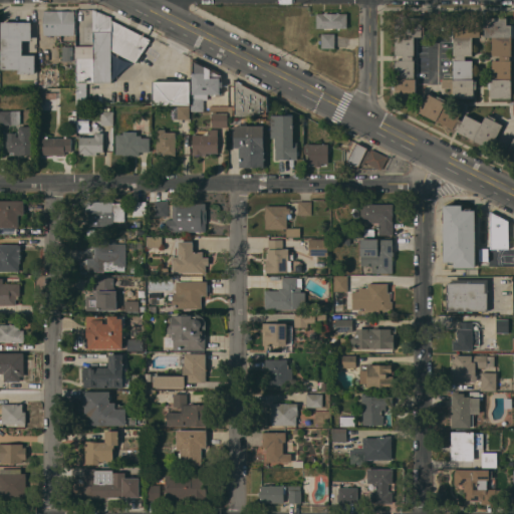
[(115,51),(111,49),(111,82),(77,82),(77,45),(93,45),(93,31),(94,31),(93,9),(111,16),(111,19),(115,21),(115,51)]
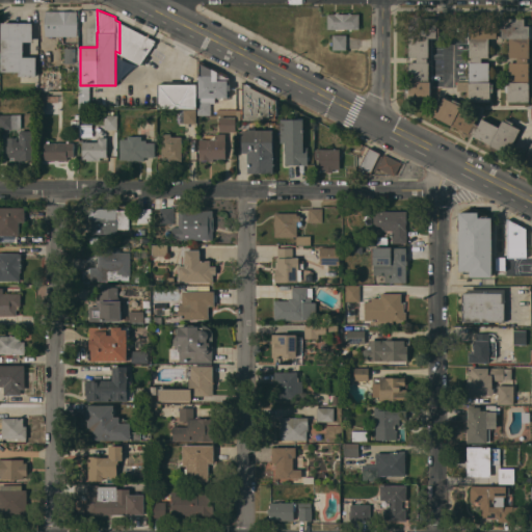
[(77,35),(46,35),(45,23),(46,10),(77,10),(78,23),(77,35)]
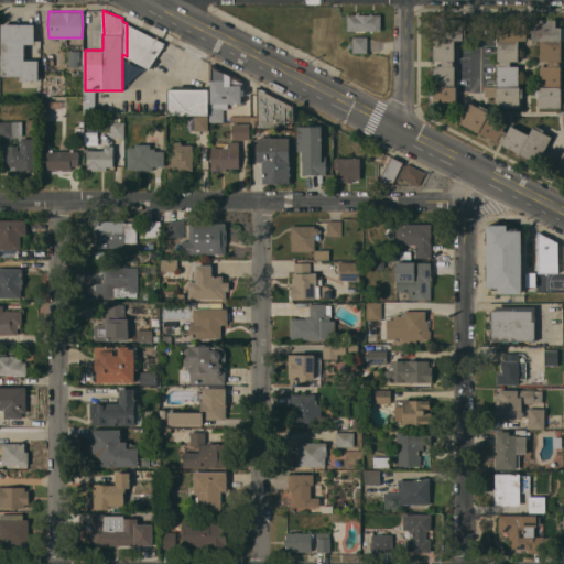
[(381,14),(381,31),(347,30),(347,14),(381,14)]
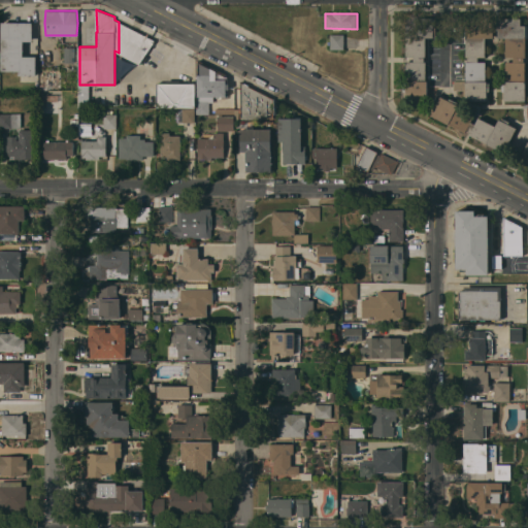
[(427,100),(406,100),(406,91),(403,91),(403,81),(406,81),(406,61),(414,61),(414,57),(406,57),(406,25),(410,25),(411,18),(434,18),(433,27),(436,27),(436,36),(434,36),(434,37),(426,37),(426,57),(424,57),(424,61),(426,61),(426,80),(427,80),(427,100)]
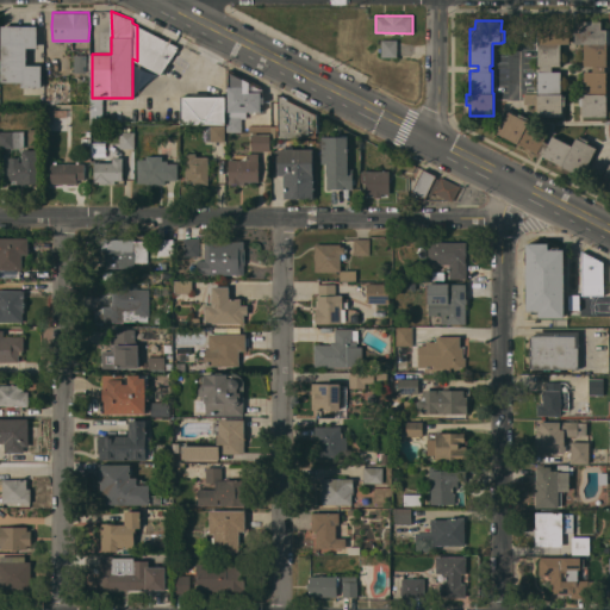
[(602,20),(602,29),(608,29),(608,66),(605,66),(605,72),(608,72),(608,116),(583,116),(583,105),(580,105),(580,95),(582,95),(582,93),(584,93),(585,72),(592,72),(592,66),(584,66),(584,43),(576,43),(576,35),(571,35),(571,43),(561,43),(561,66),(553,66),(553,70),(561,70),(561,93),(562,93),(562,94),(566,94),(566,105),(562,105),(562,116),(539,116),(539,104),(524,104),(524,93),(527,93),(527,88),(539,88),(539,72),(540,72),(540,66),(539,66),(539,29),(545,29),(545,20),(602,20)]
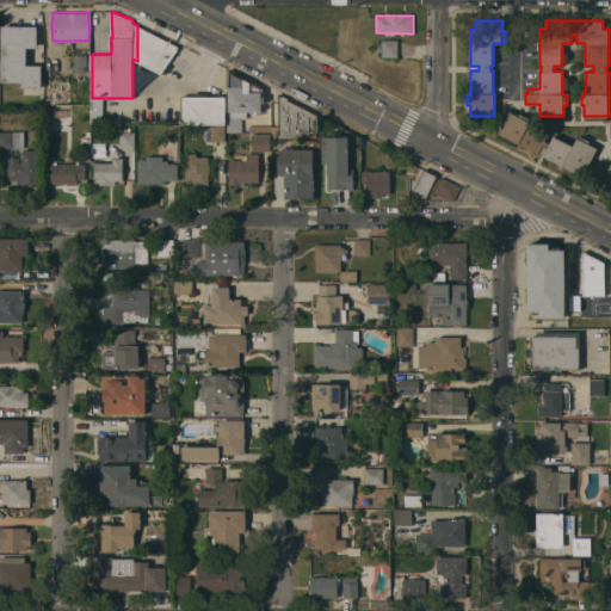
[(1,25),(38,25),(38,48),(28,47),(28,65),(42,65),(42,87),(22,87),(22,82),(1,81),(1,25)]
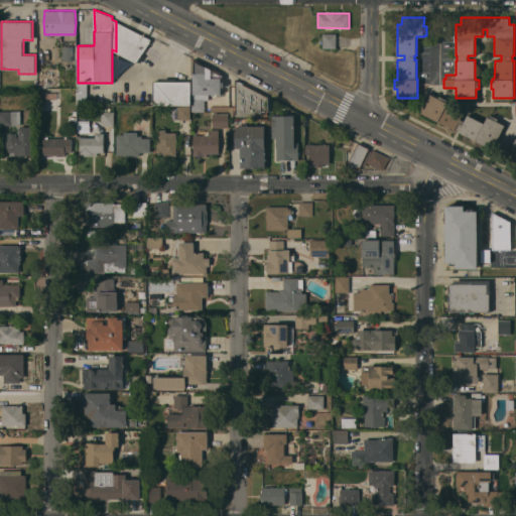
[(152,39),(136,62),(116,51),(116,21),(152,39)]
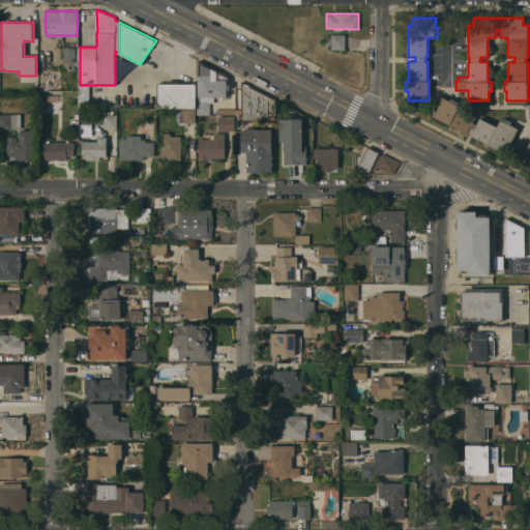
[(346,49),(331,49),(331,34),(346,34),(346,49)]
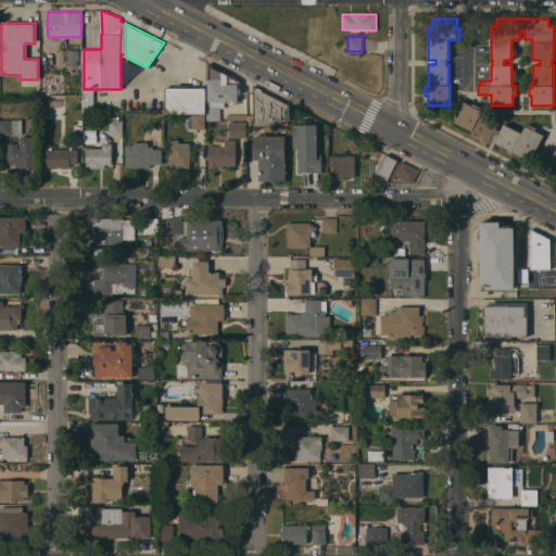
[(79,66),(67,66),(67,50),(79,50),(79,66)]
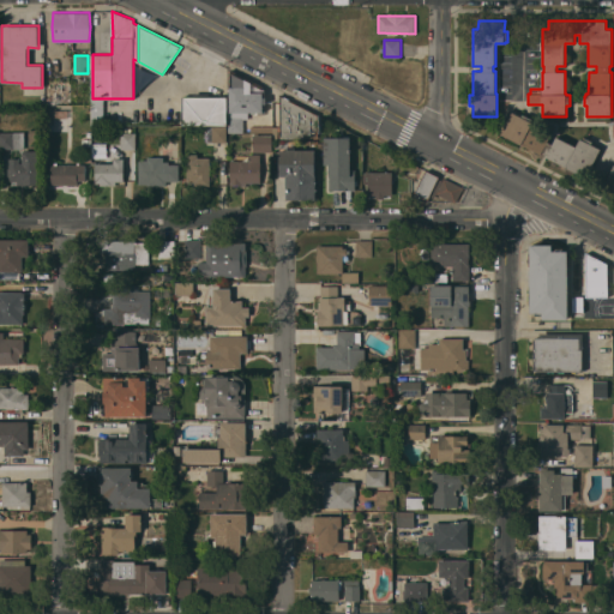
[(244,112),(244,132),(229,132),(229,112),(230,112),(230,68),(264,86),(264,89),(265,89),(265,103),(263,103),(263,112),(244,112)]
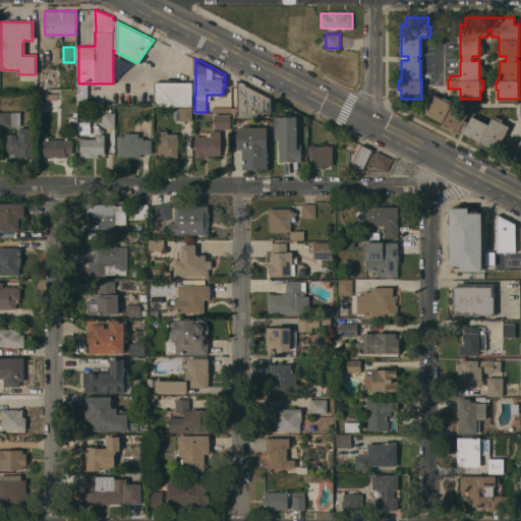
[(165,81),(165,78),(177,78),(177,81),(193,82),(193,106),(156,106),(156,81),(165,81)]
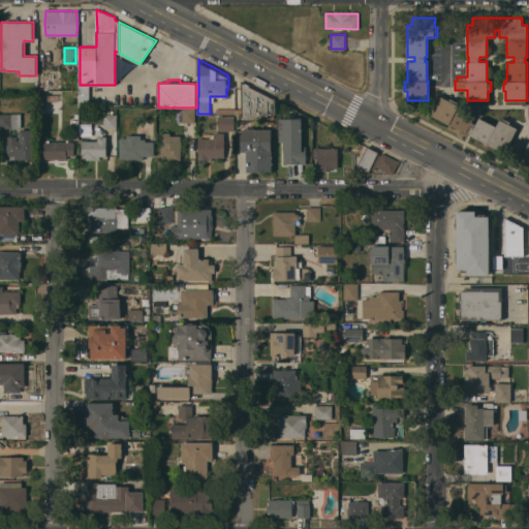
[(274,119),(241,119),(241,113),(240,113),(240,110),(241,110),(241,82),(274,98),(274,119)]
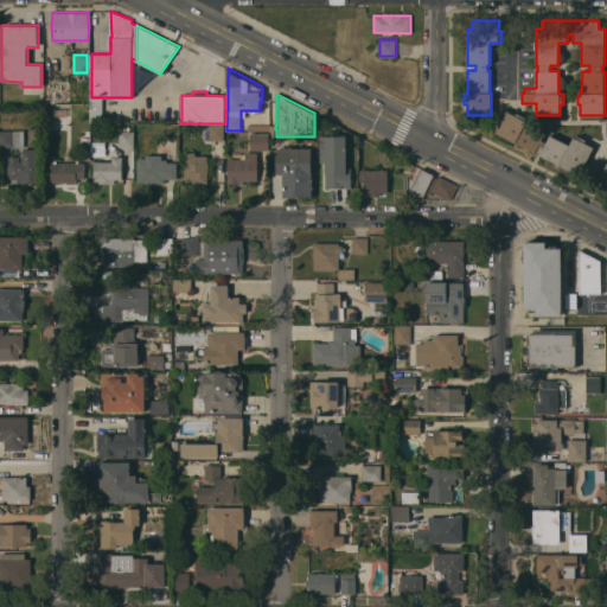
[(506,110),(515,115),(517,112),(526,116),(525,120),(547,131),(542,140),(545,142),(550,134),(569,144),(574,136),(576,138),(577,134),(587,139),(585,142),(594,147),(580,174),(540,154),(541,153),(536,151),(535,152),(496,132),(506,110)]
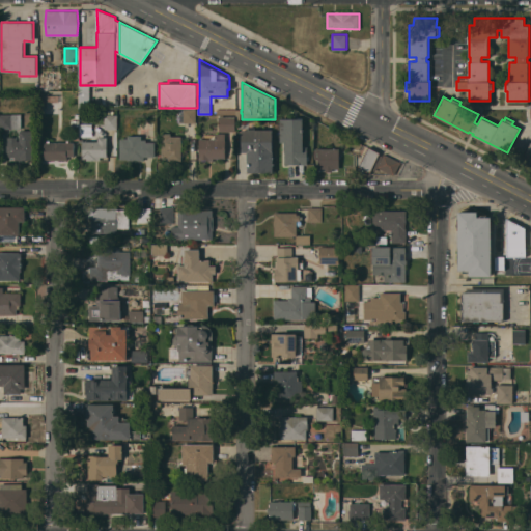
[(196,122),(184,122),(177,122),(177,110),(184,110),(196,110),(196,122)]
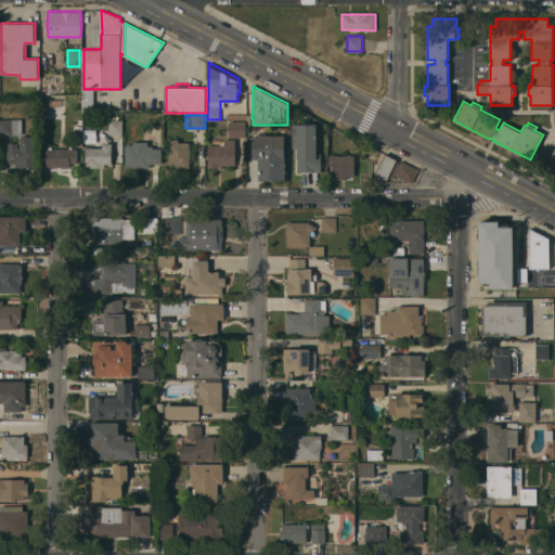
[(0,134),(0,119),(1,119),(23,119),(23,134),(0,134)]
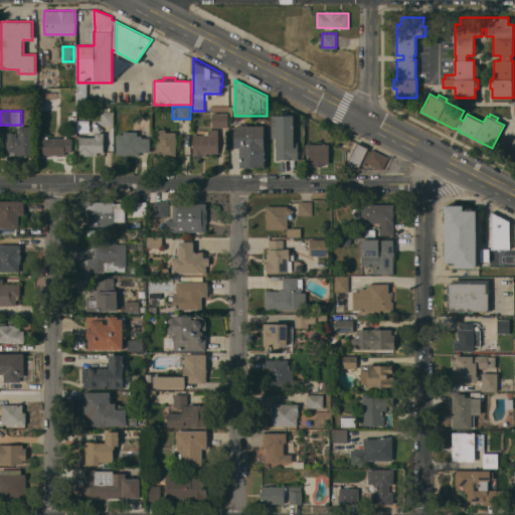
[(114,125),(101,125),(101,111),(114,111),(114,125)]
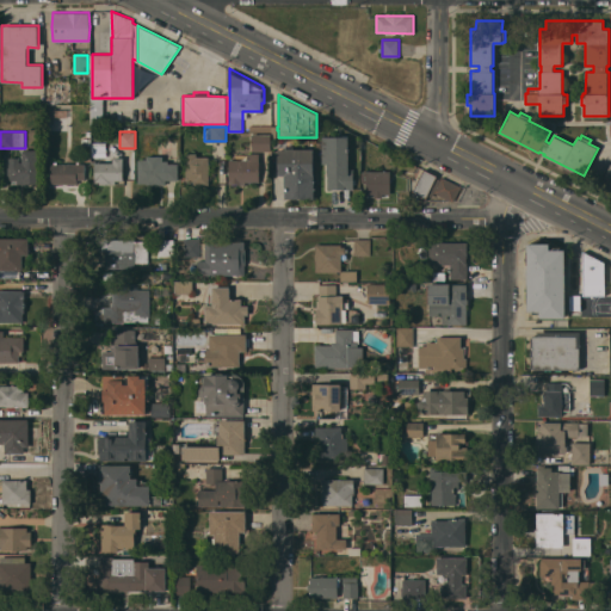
[(252,135),(271,134),(271,150),(252,150),(252,135)]
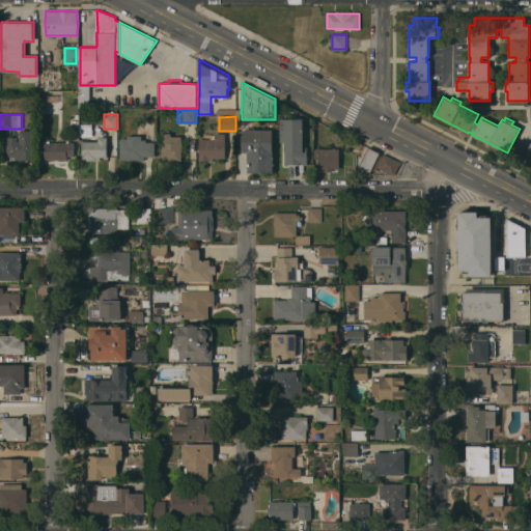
[(303,146),(307,146),(307,164),(285,164),(285,142),(280,142),(280,118),(303,118),(303,146)]
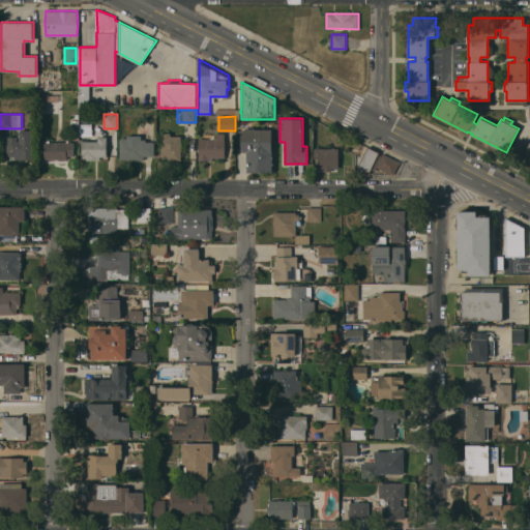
[(272,172),(246,172),(247,152),(241,152),(241,129),(248,129),(248,127),(255,127),(255,129),(272,129),(272,172)]
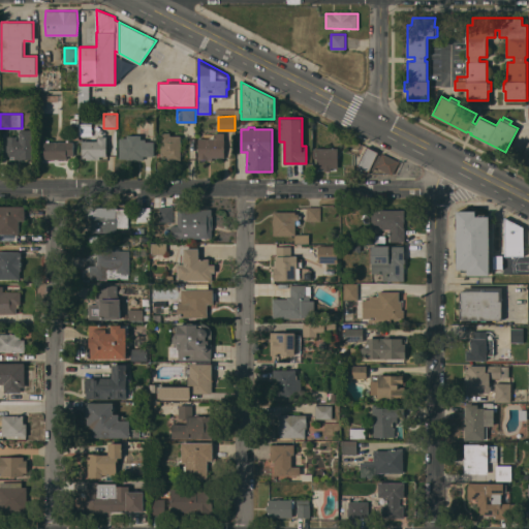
[(32,159),(16,159),(16,157),(8,157),(8,153),(6,153),(6,145),(8,145),(8,136),(17,136),(17,141),(20,141),(20,129),(33,129),(32,159)]
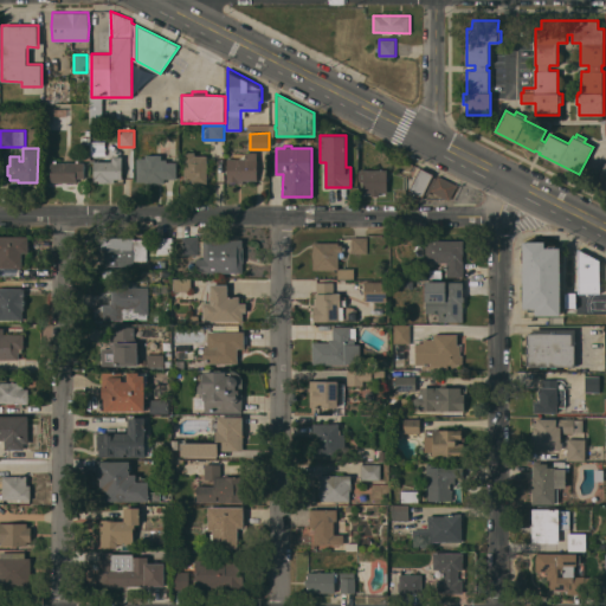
[(207,184),(192,184),(192,180),(185,180),(185,152),(195,152),(195,155),(207,155),(207,184)]
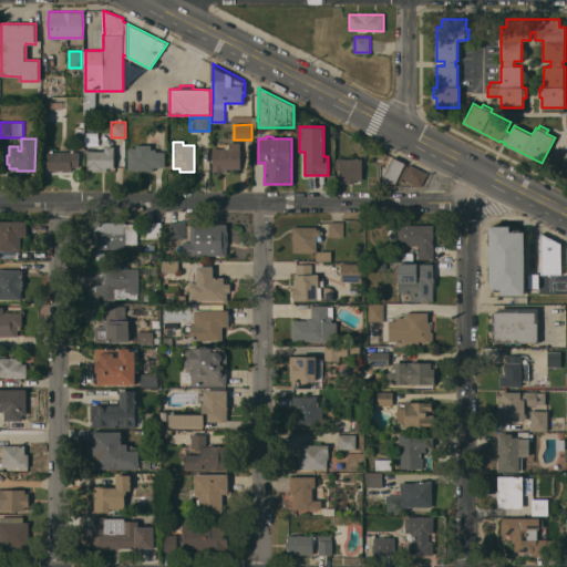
[(232,148),(232,142),(240,142),(240,168),(227,168),(227,172),(222,172),(222,171),(213,171),(212,167),(213,167),(213,148),(232,148)]
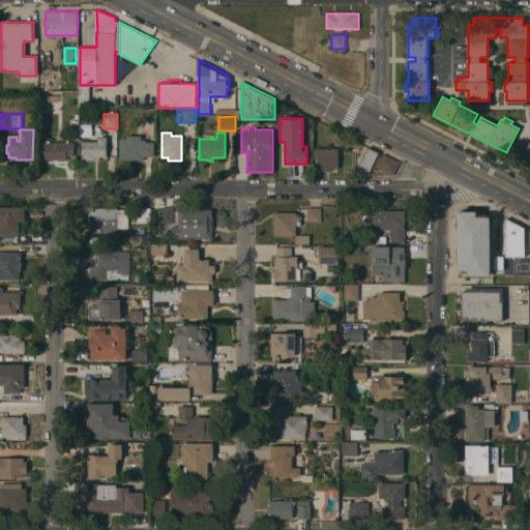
[(142,136),(142,139),(146,139),(146,142),(154,142),(154,156),(144,156),(144,159),(127,159),(127,158),(119,158),(120,138),(127,138),(127,135),(142,136)]
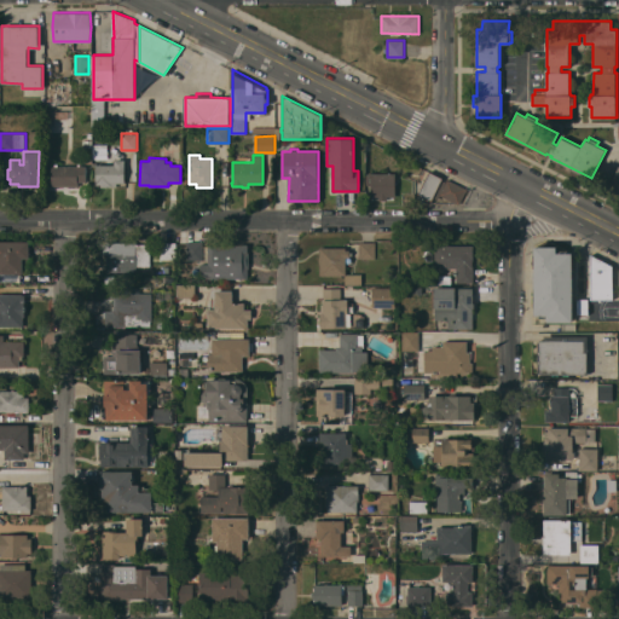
[(115,165),(115,160),(125,160),(125,183),(116,183),(116,186),(99,186),(99,185),(97,185),(96,165),(115,165)]
